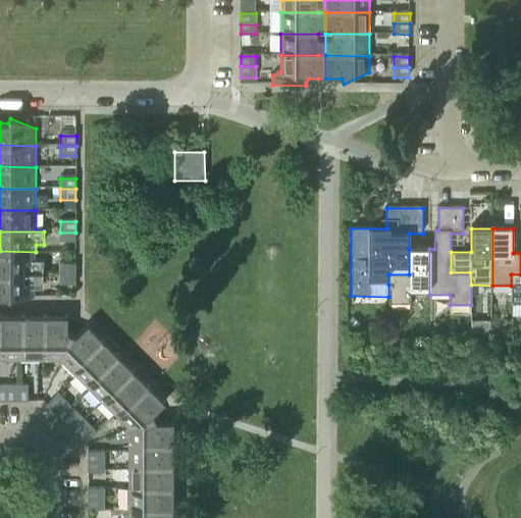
[(75,232),(60,232),(60,243),(75,243),(75,232)]
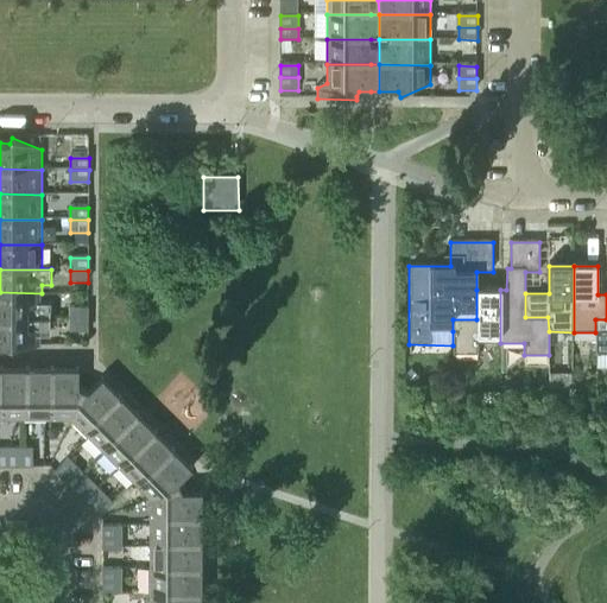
[(500,290),(476,290),(476,319),(453,319),(453,331),(453,346),(453,355),(478,355),(478,343),(500,343),(500,290)]
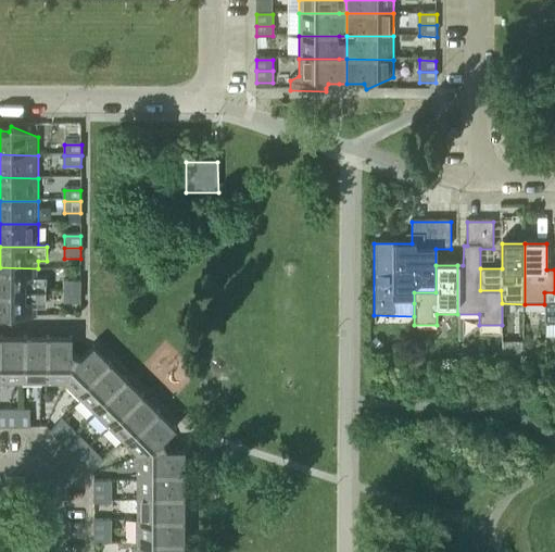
[(38,268),(0,267),(0,292),(47,293),(47,279),(38,279),(38,268)]
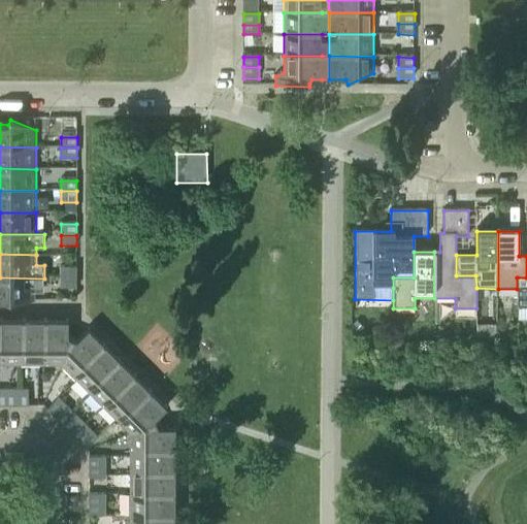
[(61,279),(76,279),(76,268),(61,268),(61,279)]
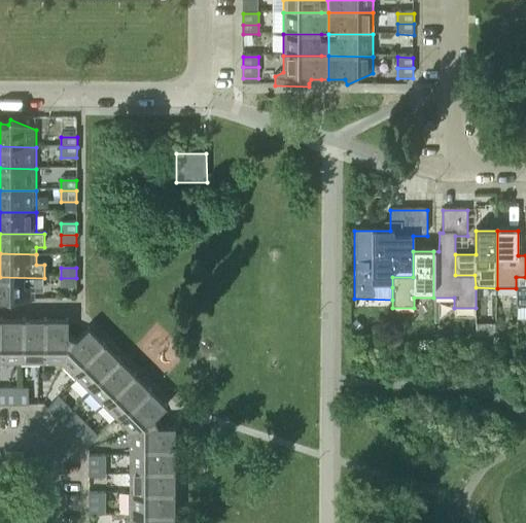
[(44,278),(0,277),(0,301),(35,301),(35,291),(44,291),(44,278)]
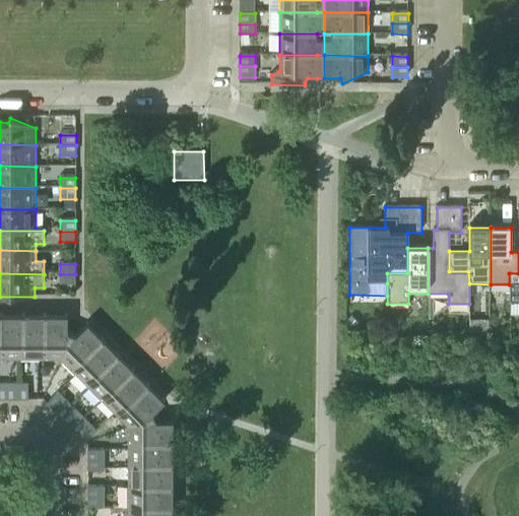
[(518,273),(509,273),(509,284),(509,304),(518,304),(518,273)]
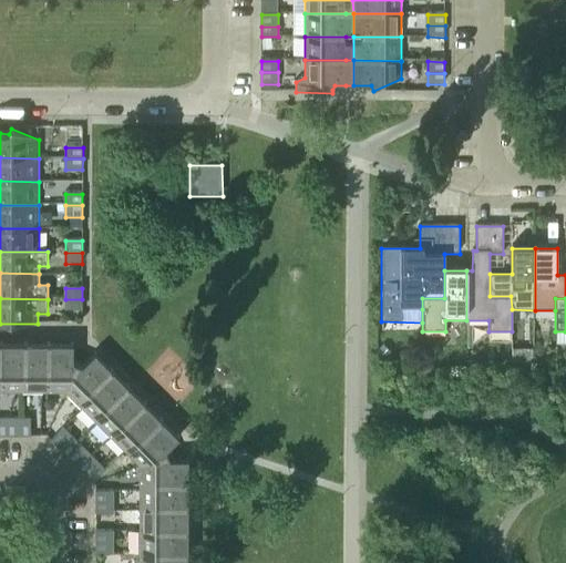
[(82,299),(65,299),(65,310),(82,310),(82,299)]
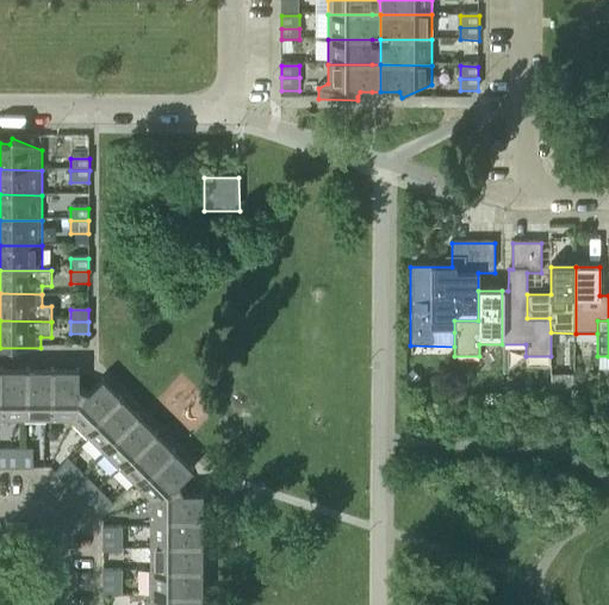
[(28,372),(1,372),(1,400),(1,424),(28,424),(28,372)]
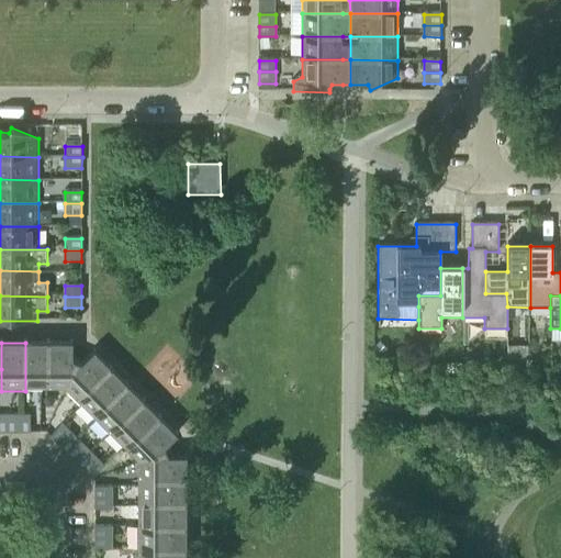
[(48,343),(25,343),(25,391),(48,390),(48,343)]
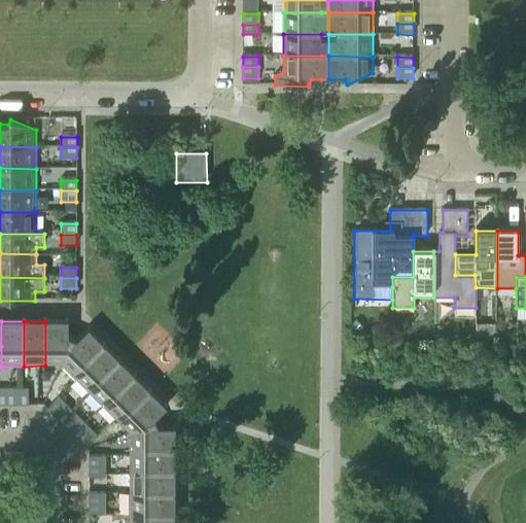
[(69,321),(45,321),(45,365),(61,367),(72,340),(69,338),(69,328),(69,321)]
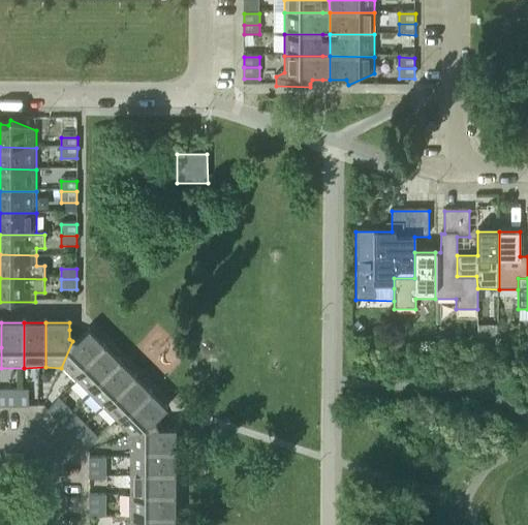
[(497,328),(477,328),(477,346),(497,346),(497,328)]
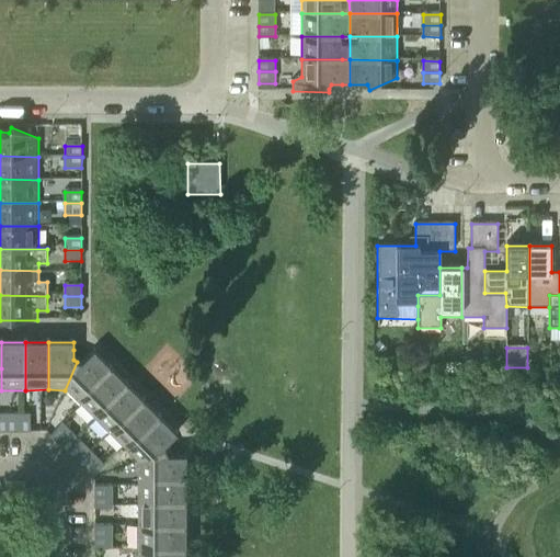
[(77,362),(65,390),(78,402),(111,368),(94,351),(89,356),(82,363),(77,362)]
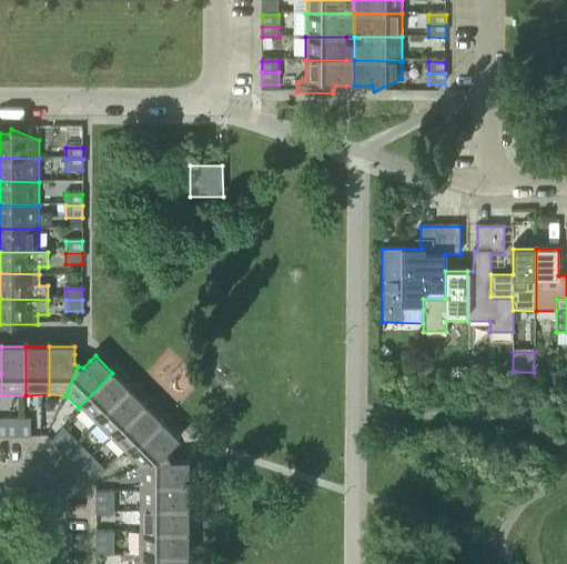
[(112,373),(79,408),(94,424),(129,390),(112,373)]
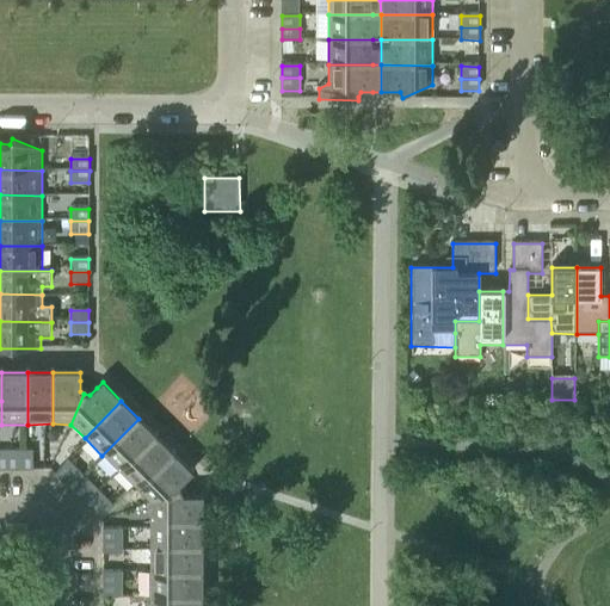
[(139,419),(102,456),(121,474),(156,437),(139,419)]
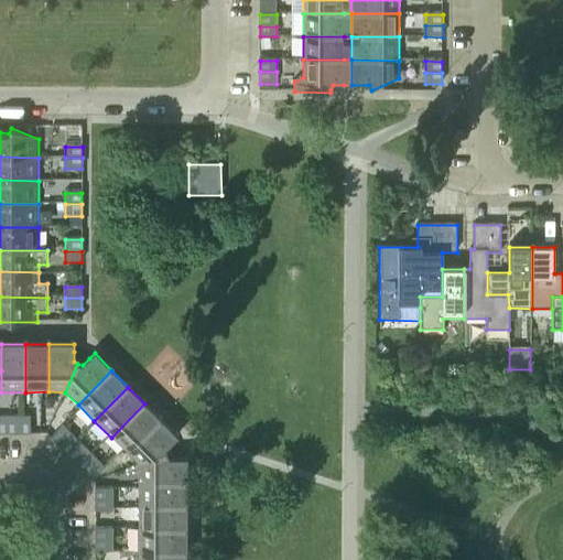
[(144,404),(111,438),(127,454),(161,420),(144,404)]
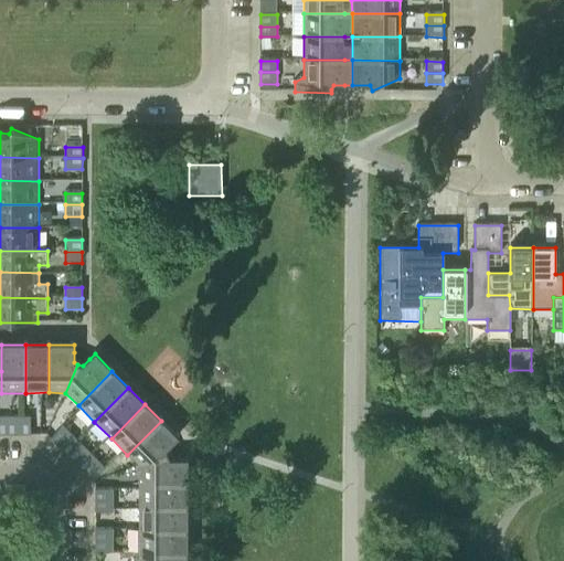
[(31,435),(31,419),(30,411),(19,411),(19,419),(19,436),(31,435)]
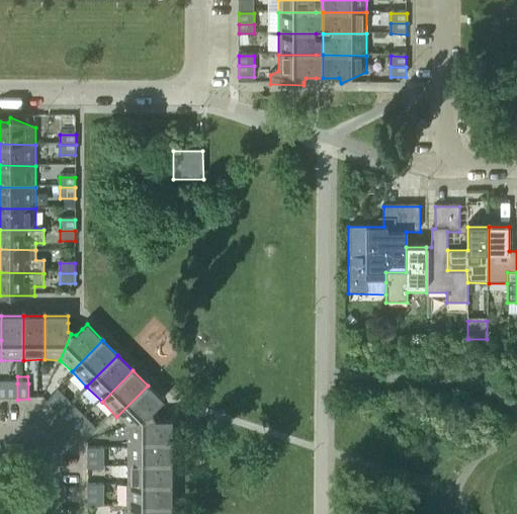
[(7,384),(7,400),(17,400),(17,383),(7,384)]
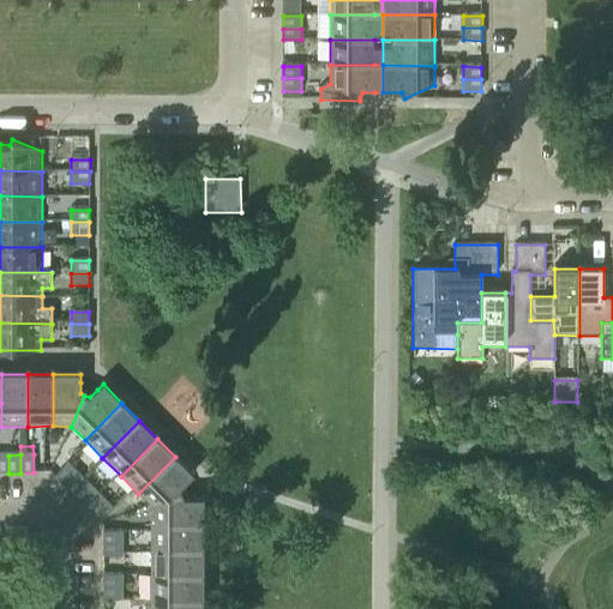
[(175,457),(138,494),(151,507),(182,494),(181,489),(188,481),(194,475),(175,457)]
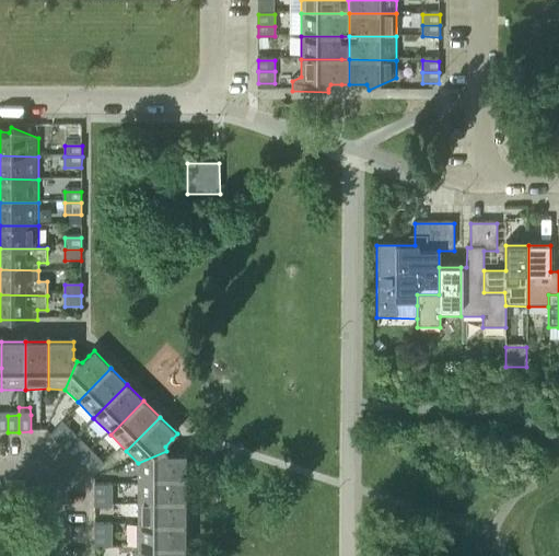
[(51,436),(59,444),(71,432),(62,425),(51,436)]
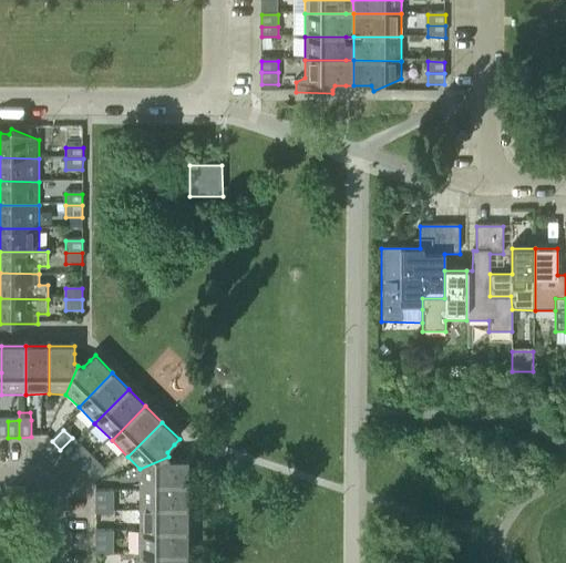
[(68,458),(80,447),(72,438),(60,450),(68,458)]
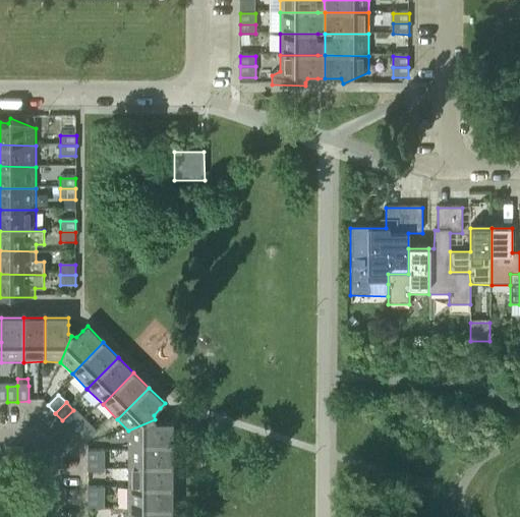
[(70,428),(81,417),(73,410),(62,420),(70,428)]
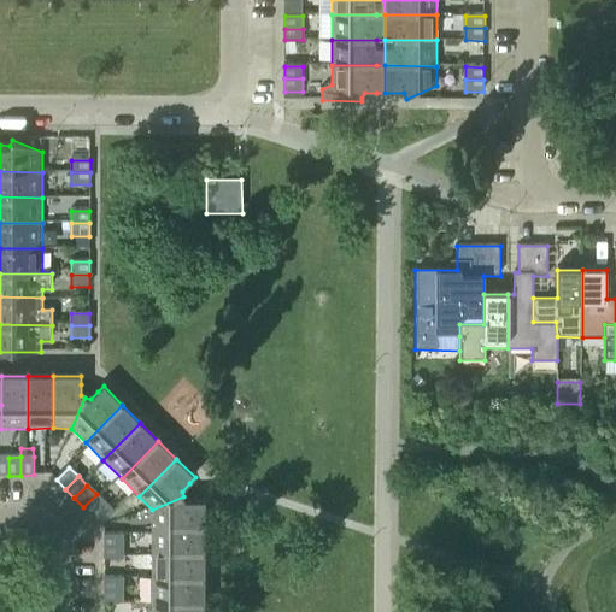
[(92,516),(105,502),(97,494),(83,507),(92,516)]
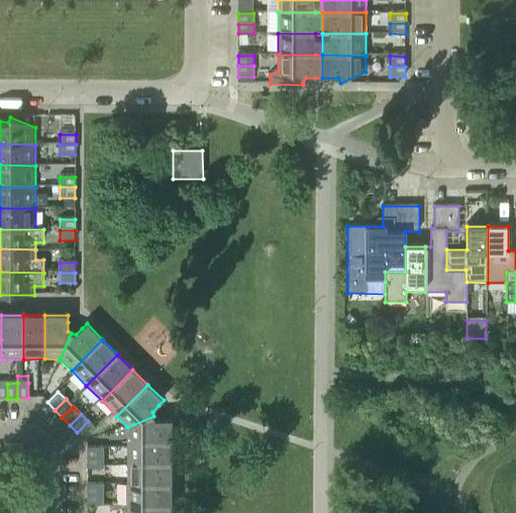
[(153,416),(127,427),(127,442),(172,442),(172,420),(165,420),(156,420),(153,416)]
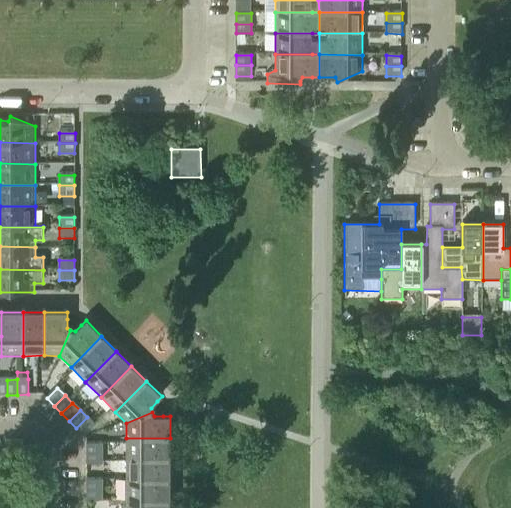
[(87,417),(76,428),(84,436),(94,425),(87,417)]
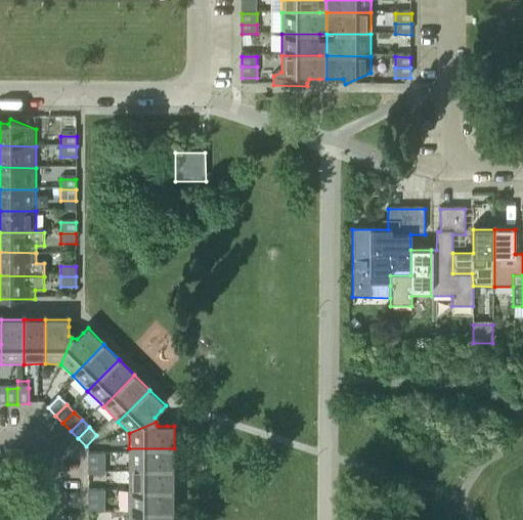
[(174,448),(129,448),(129,471),(174,471),(174,448)]
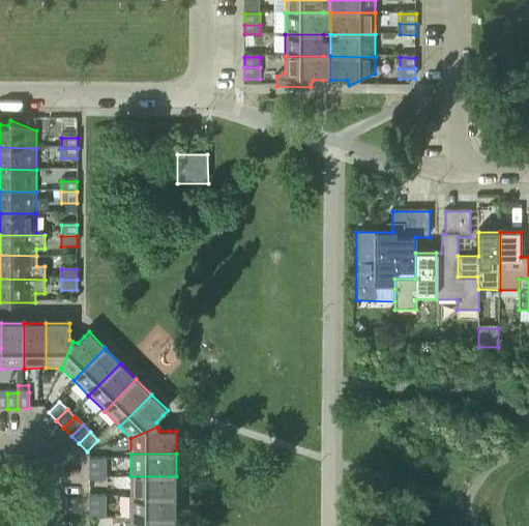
[(90,470),(106,470),(106,460),(90,460),(90,470)]
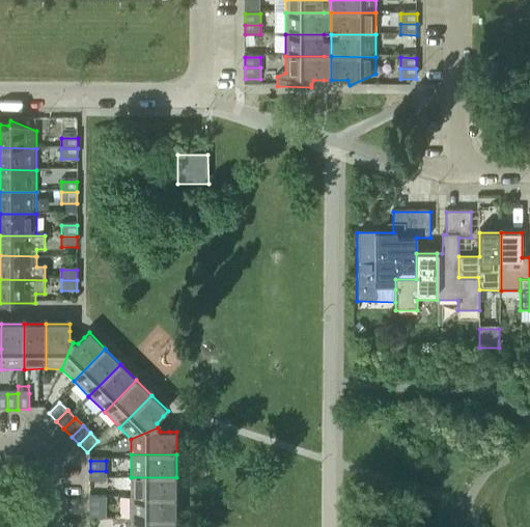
[(106,471),(90,471),(90,481),(106,481),(106,471)]
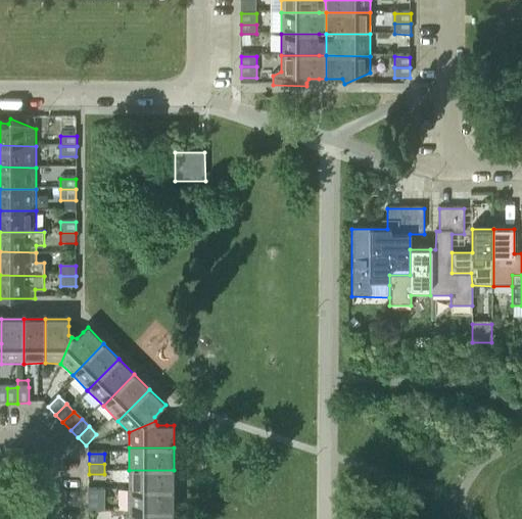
[(174,470),(129,470),(129,491),(174,491),(174,470)]
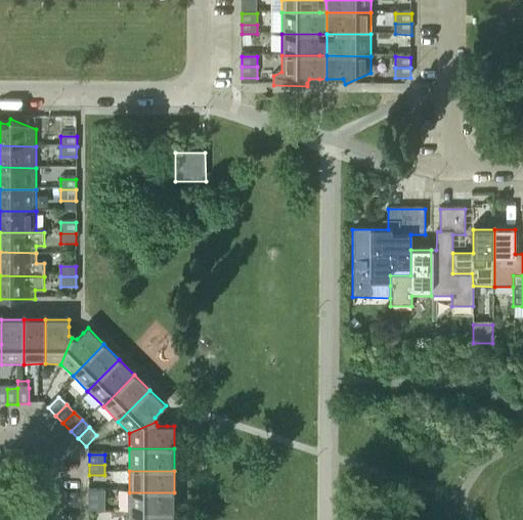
[(89,503),(104,503),(104,491),(89,491),(89,503)]
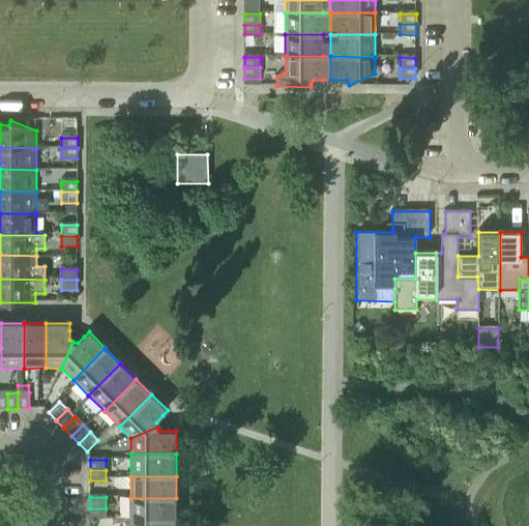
[(176,498),(130,498),(130,520),(176,520),(176,498)]
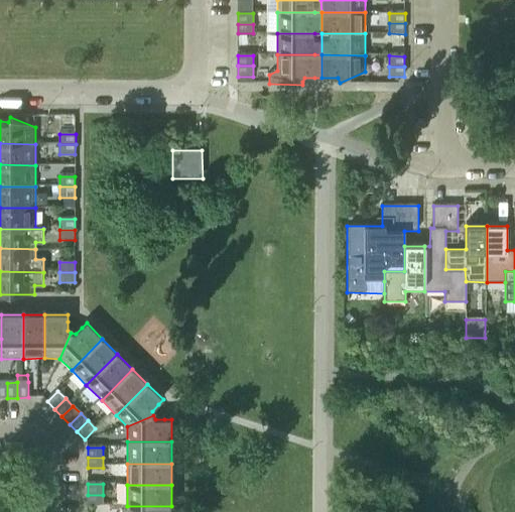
[(103,495),(88,495),(88,505),(103,505),(103,495)]
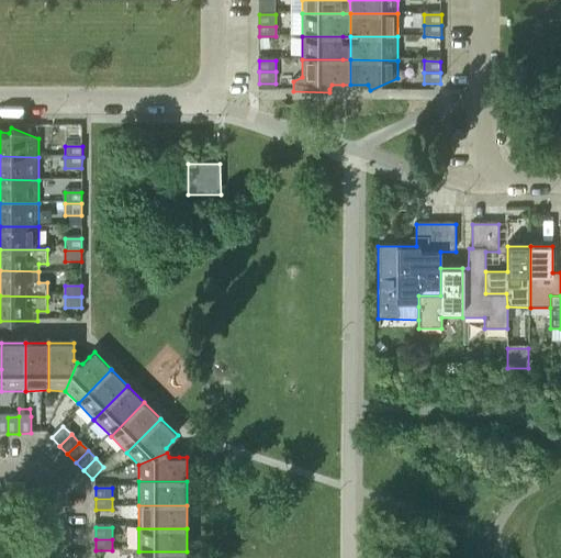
All buildings are outlined.
